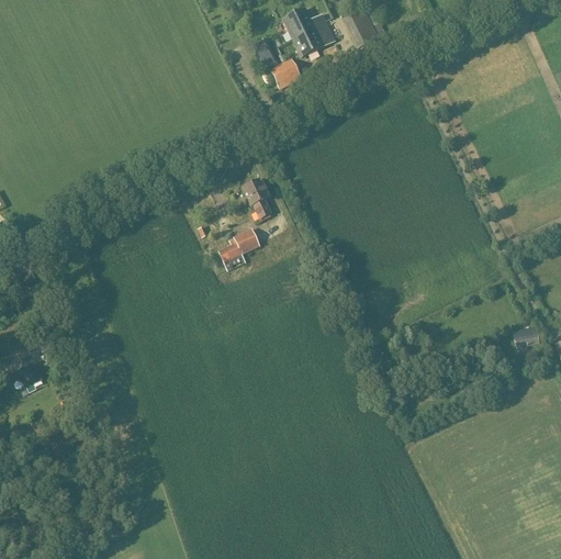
[(289,31),(312,20),(306,9),(283,20),(289,31)]
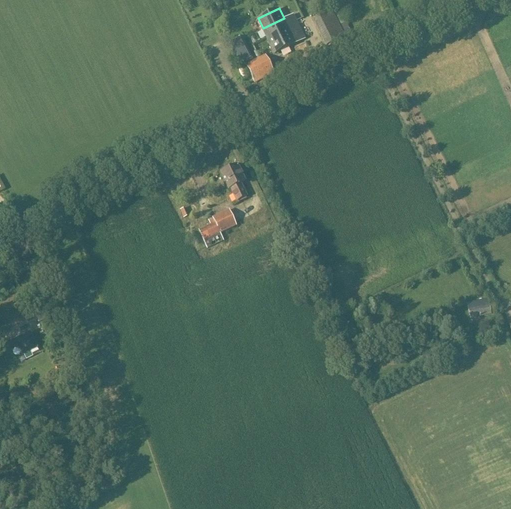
[(327,44),(345,35),(332,9),(314,18),(327,44)]
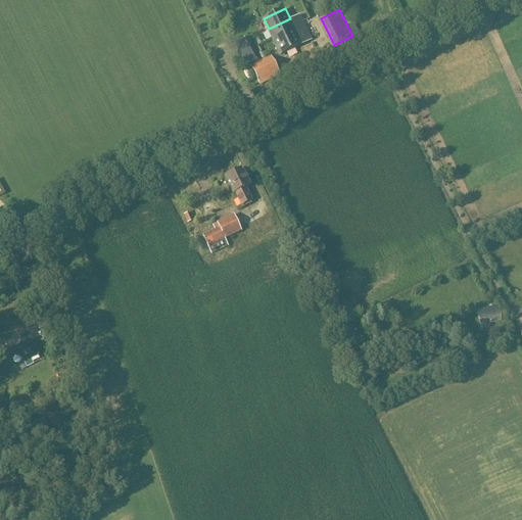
[(300,13),(290,18),(269,29),(281,54),(313,38),(300,13)]
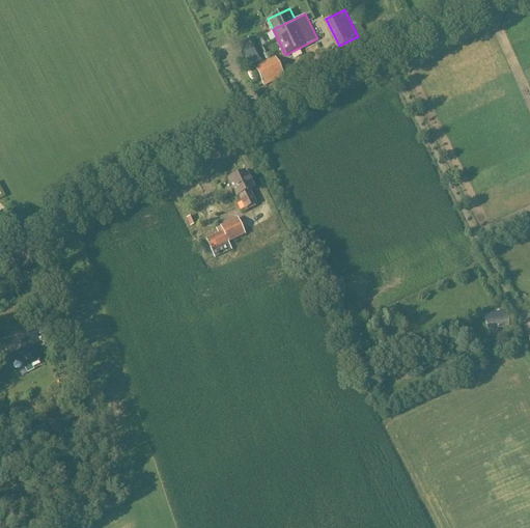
[(240,40),(249,64),(262,59),(253,35),(240,40)]
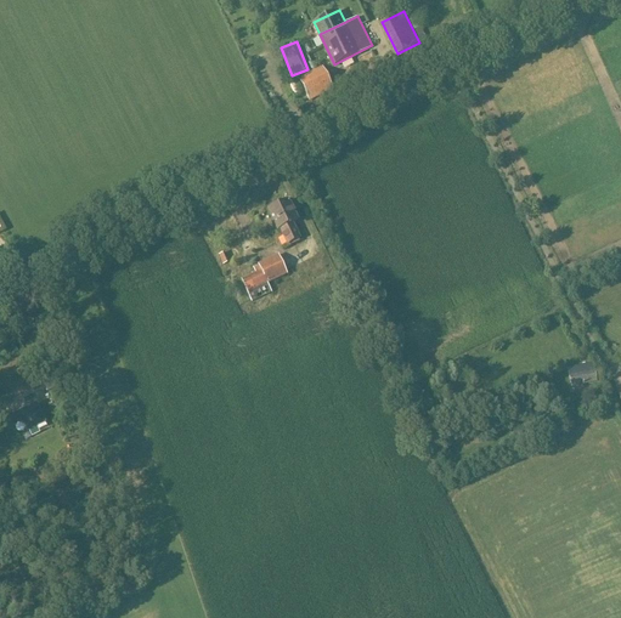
[(310,98),(334,86),(322,64),(299,77),(310,98)]
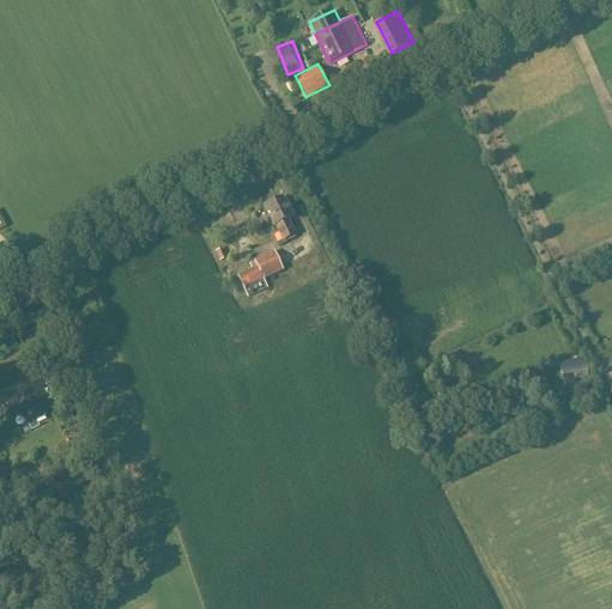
[(274,225),(278,224),(285,239),(297,235),(289,218),(295,215),(285,196),(265,206),(274,225)]
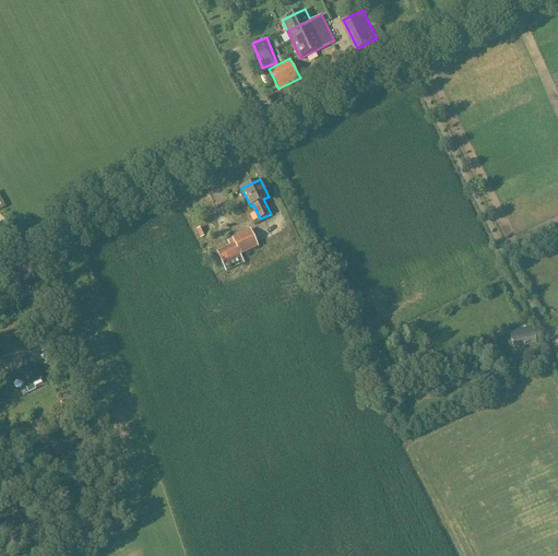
[(266,203),(272,215),(275,213),(270,202),(266,203)]
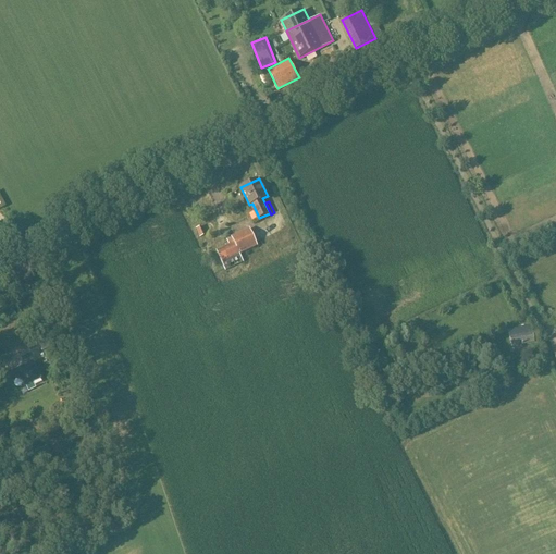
[(241,253),(258,244),(250,225),(227,237),(230,242),(217,248),(226,269),(244,260),(241,253)]
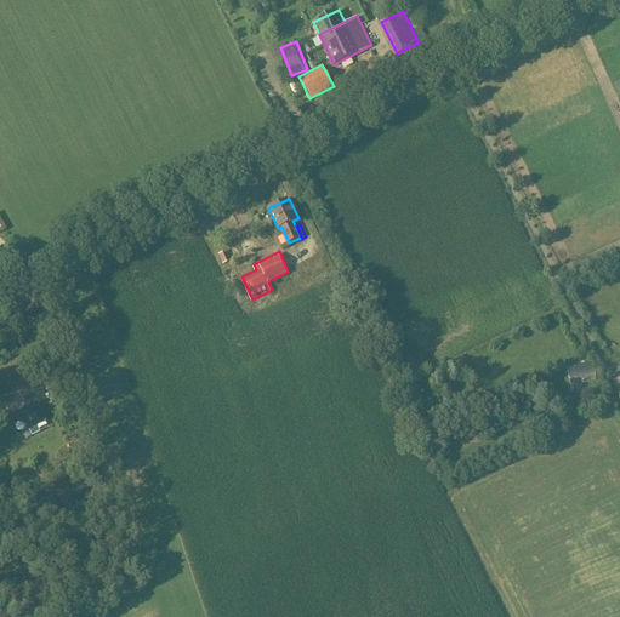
[(592,359),(567,365),(572,384),(597,380),(592,359)]
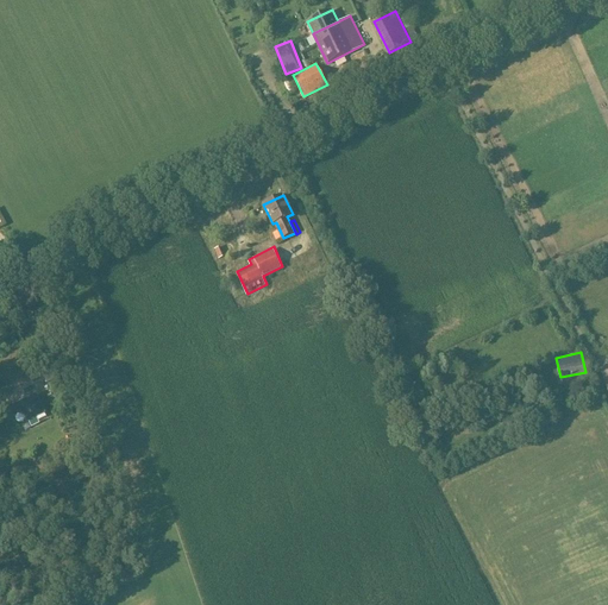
[(55,366),(43,371),(48,380),(58,375),(55,366)]
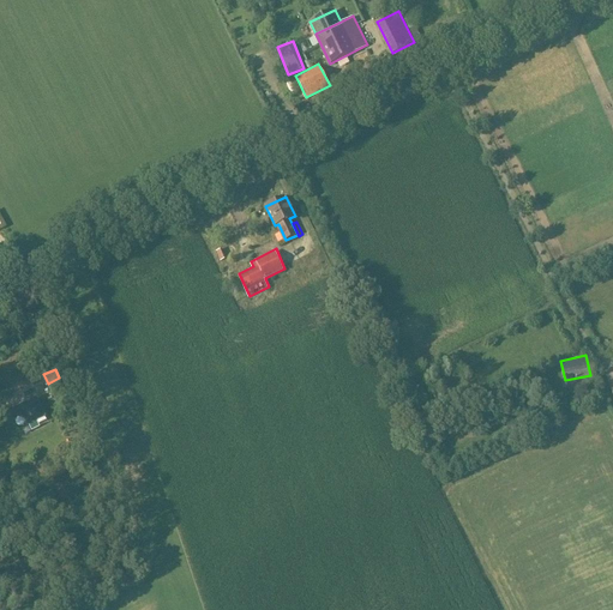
[(37,417),(44,414),(36,398),(17,408),(20,415),(23,412),(29,422),(32,429),(41,424),(37,417)]
